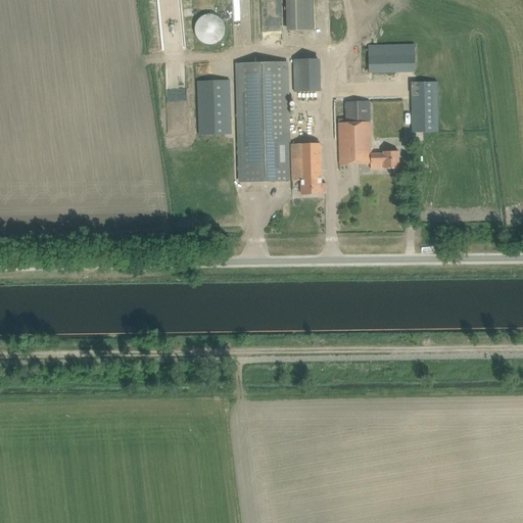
[(285,0),(287,31),(313,31),(312,0),(285,0)]
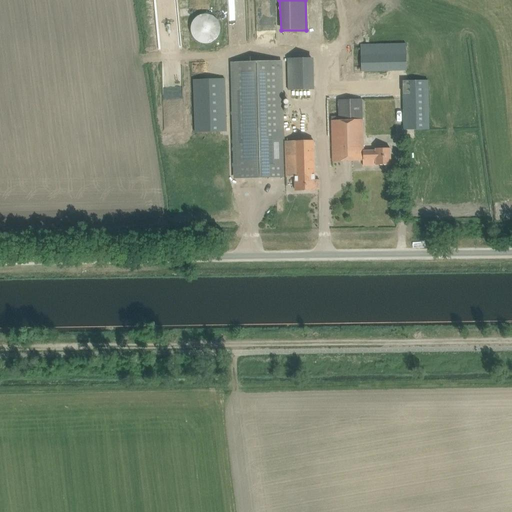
[(190,26),(190,30),(191,33),(192,37),(195,40),(197,42),(201,43),(204,44),(208,44),(211,42),(214,40),(217,38),(219,35),(219,32),(220,29),(219,25),(218,21),(215,18),(212,16),(208,14),(204,14),(200,15),(197,16),(195,18),(192,21),(191,24),(190,26)]
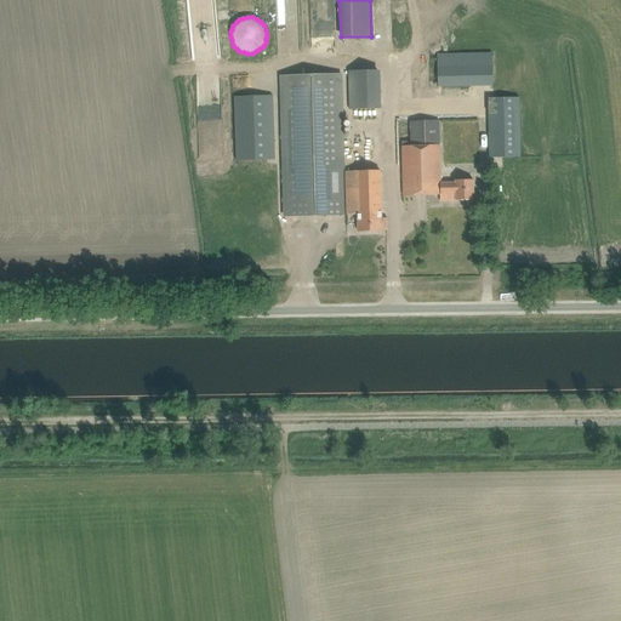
[(518,52),(437,53),(438,87),(519,86),(518,52)]
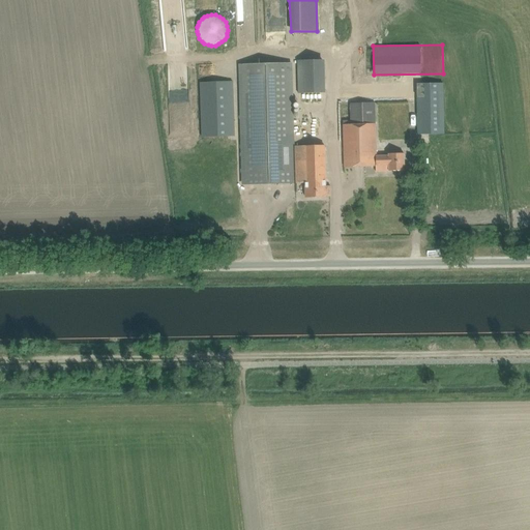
[(323,59),(297,60),(298,93),(324,93),(323,59)]
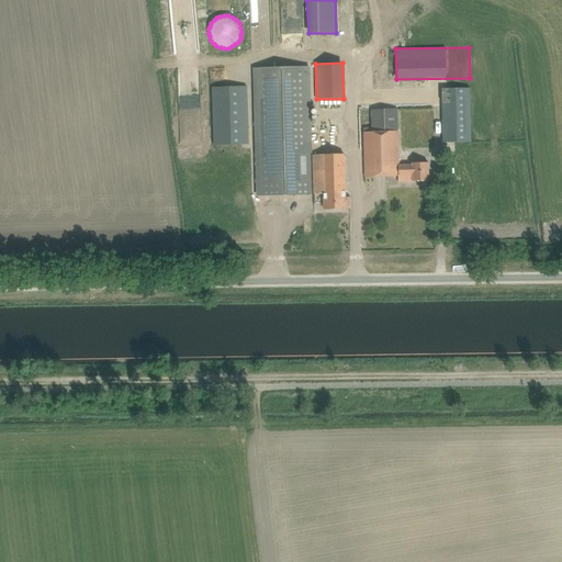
[(307,67),(254,68),(255,144),(256,195),(311,194),(310,143),(307,67)]
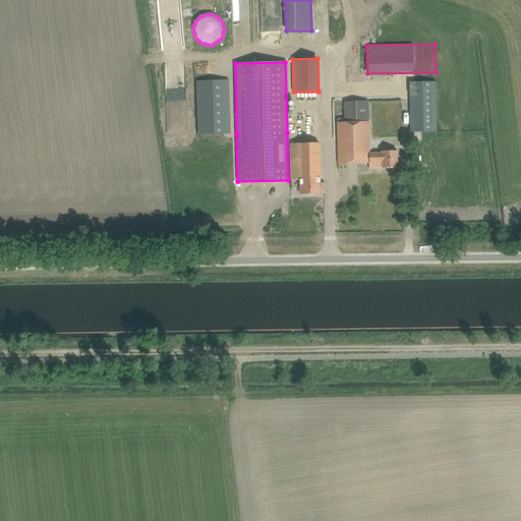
[(436,80),(409,81),(410,132),(437,131),(436,80)]
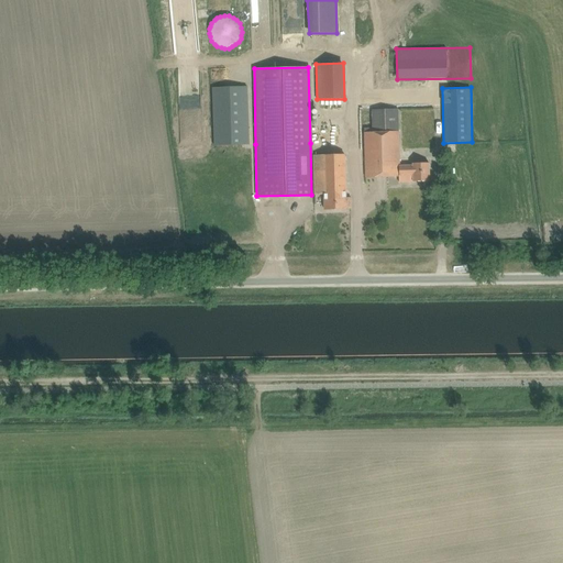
[(247,88),(211,89),(213,146),(249,145),(247,88)]
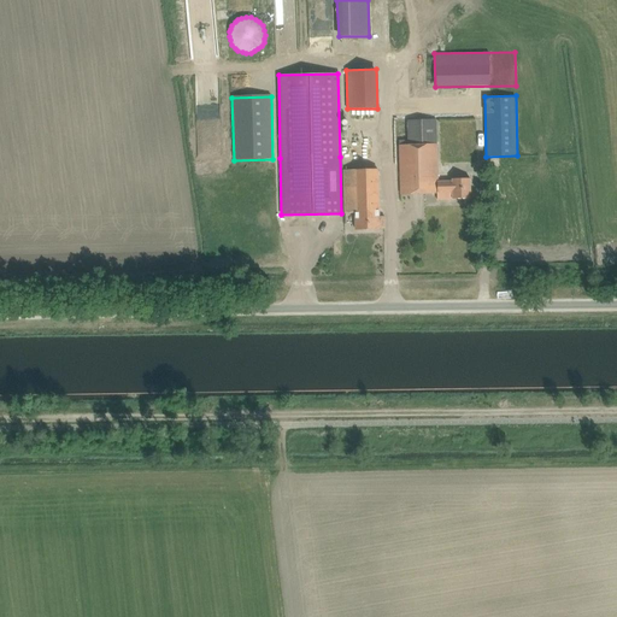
[(399,141),(400,182),(400,194),(438,193),(438,200),(453,200),(453,199),(471,199),(470,178),(452,180),(452,182),(438,182),(436,119),(407,121),(407,141),(399,141)]
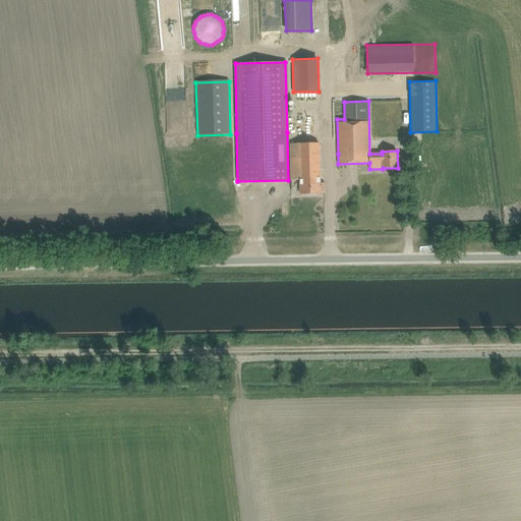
[(319,143),(290,145),(292,180),(300,179),(300,194),(321,193),(325,193),(325,183),(320,183),(320,178),(319,143)]
